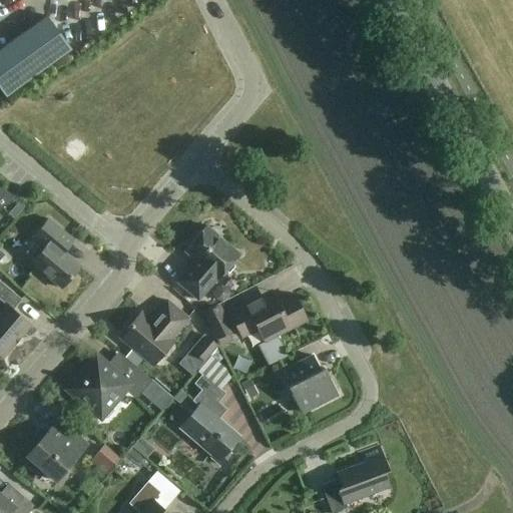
[(47,16),(0,49),(0,89),(5,96),(71,49),(47,16)]
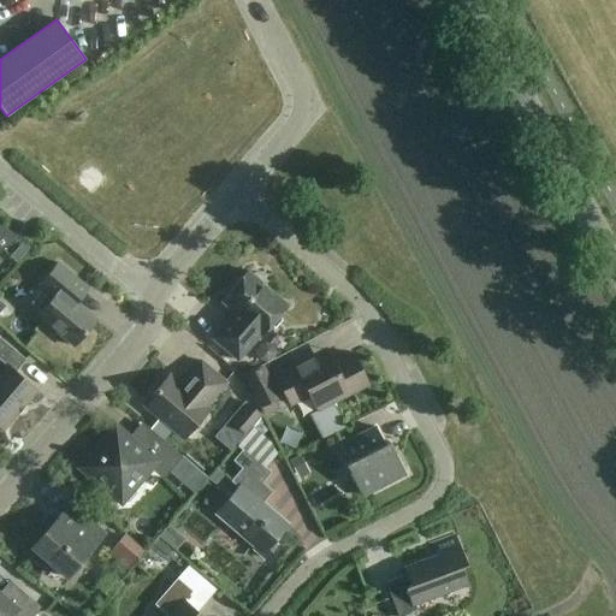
[(0,250),(18,240),(0,224),(0,250)]
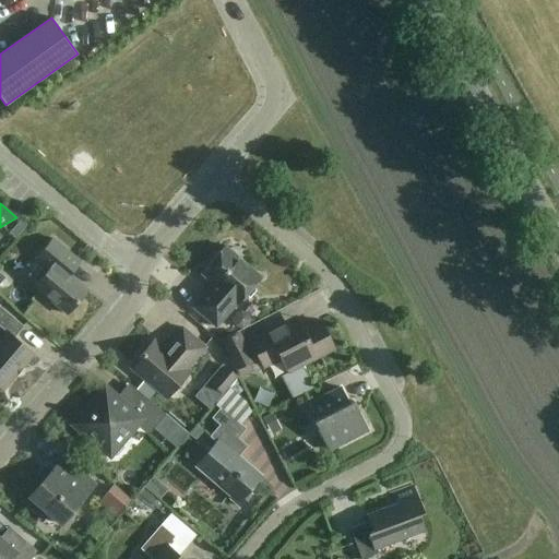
[(68,314),(87,290),(70,274),(80,262),(52,239),(36,258),(49,269),(34,286),(68,314)]
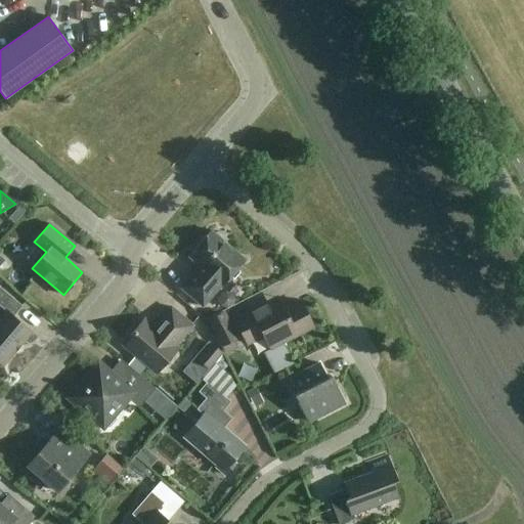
[(222,286),(245,260),(224,243),(225,237),(218,231),(214,233),(211,230),(188,257),(200,266),(180,288),(203,307),(221,285),(222,286)]
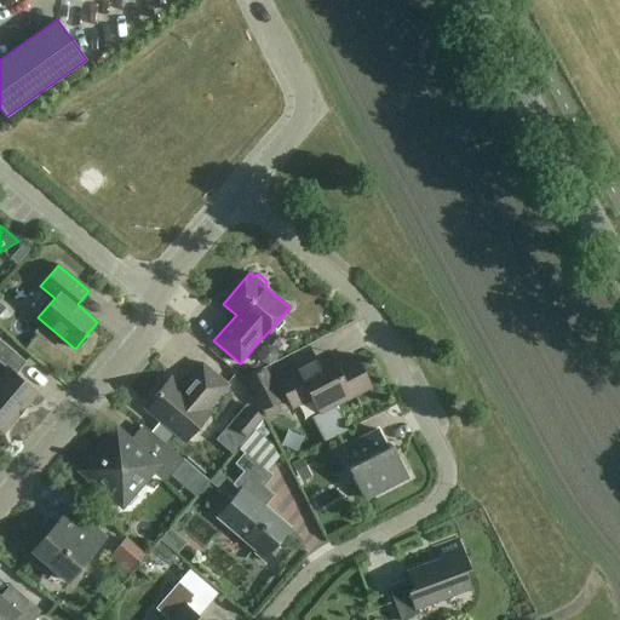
[(0,429),(4,432),(36,392),(16,375),(27,362),(0,339),(0,362),(7,368),(0,375),(0,429)]
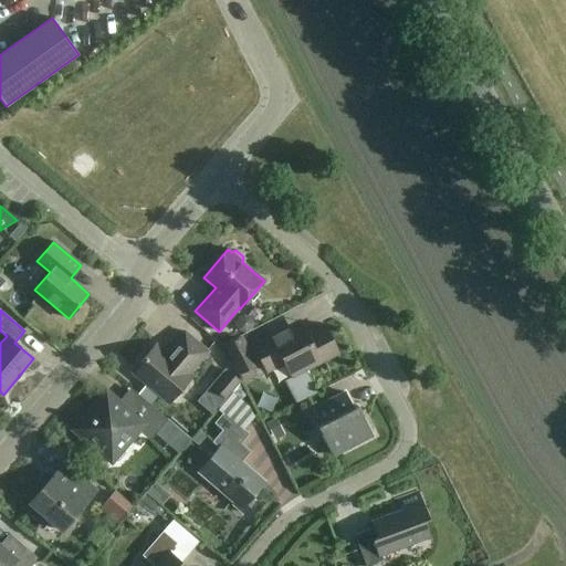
[(254,324),(251,317),(244,314),(238,317),(234,325),(238,332),(245,334),(252,331),(254,324)]
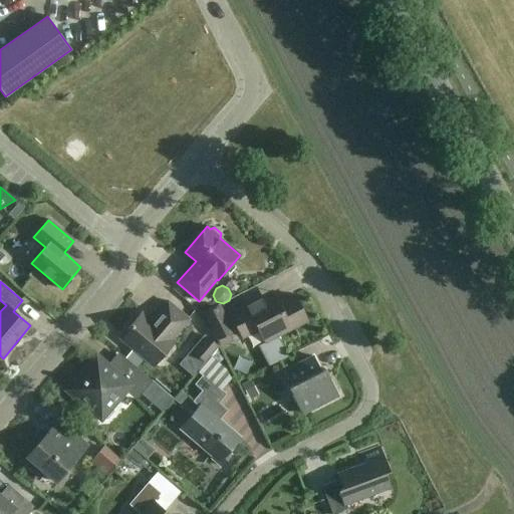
[(265,342),(307,321),(294,294),(260,311),(254,300),(230,312),(242,337),(258,329),(265,342)]
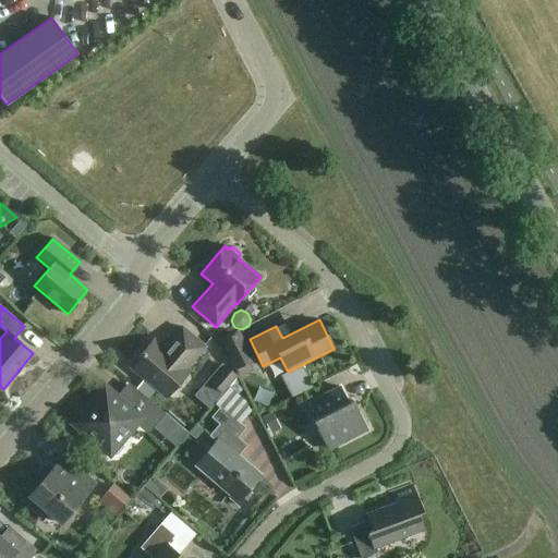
[(186,368),(205,347),(182,327),(169,342),(171,343),(166,350),(154,340),(131,366),(167,397),(189,371),(186,368)]
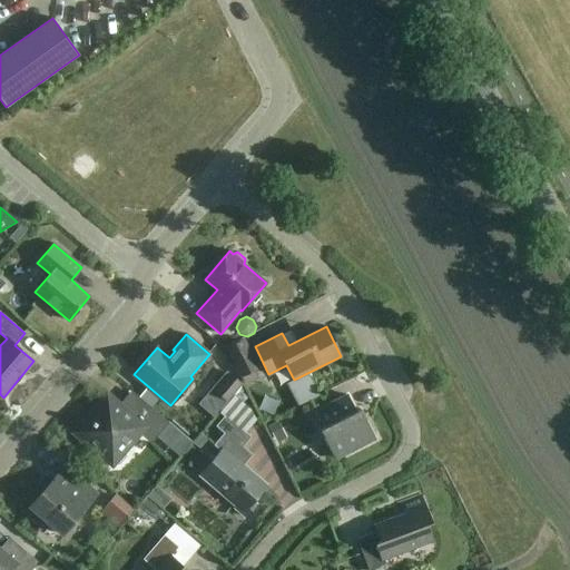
[(259,367),(244,337),(225,347),(241,377),(259,367)]
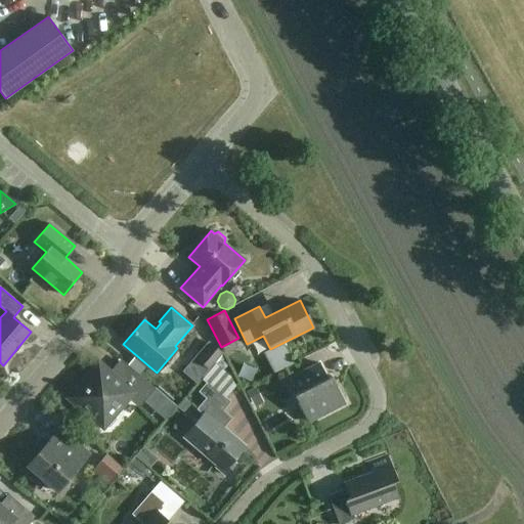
[(223,353),(212,343),(197,359),(198,360),(188,370),(200,380),(223,353)]
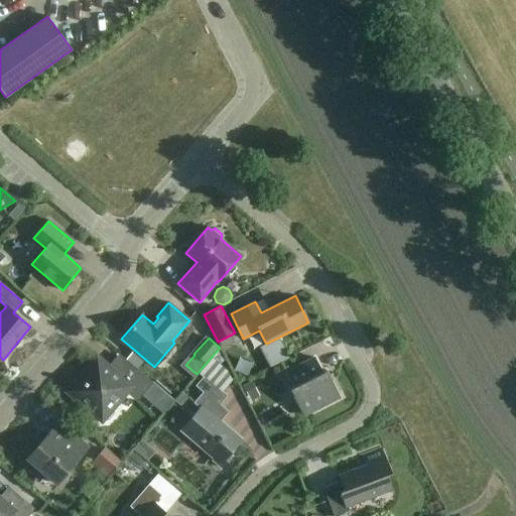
[(102,423),(127,393),(137,401),(142,395),(153,383),(125,359),(115,371),(97,355),(66,392),(102,423)]
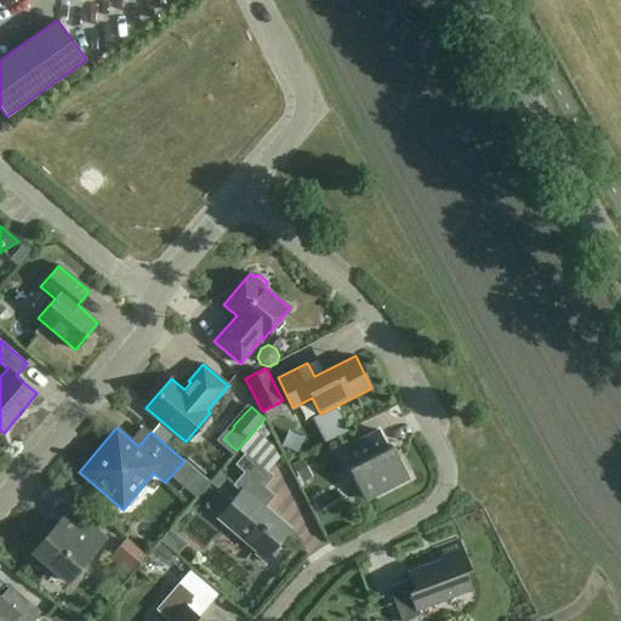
[(365,500),(409,478),(393,445),(388,448),(380,431),(345,449),(353,466),(348,468),(365,500)]
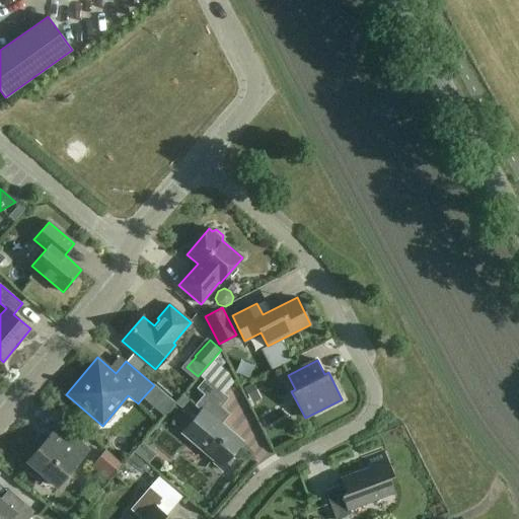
[(230,456),(242,442),(222,424),(230,415),(221,406),(229,397),(205,378),(197,388),(204,394),(195,405),(201,411),(182,433),(215,461),(214,463),(223,471),(233,459),(230,456)]
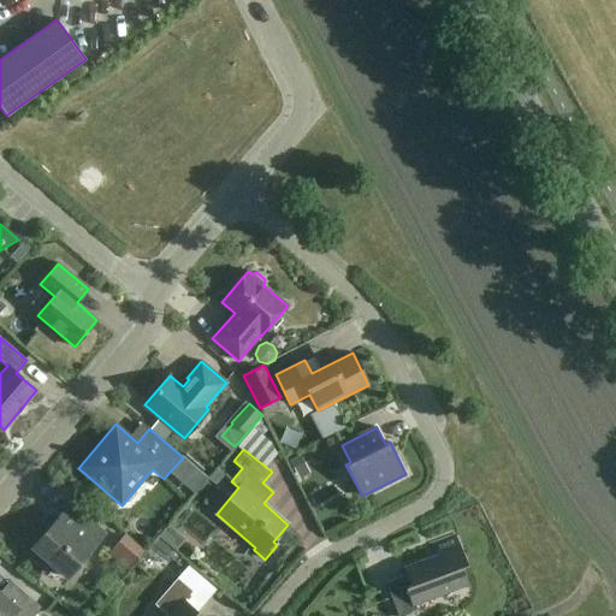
[(218,468),(208,479),(215,485),(225,475),(218,468)]
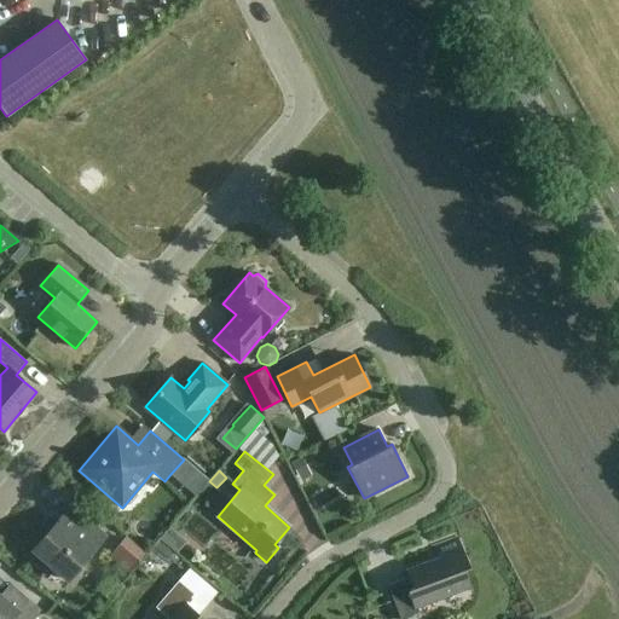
[(68,580),(106,536),(70,507),(50,530),(44,525),(22,551),(46,572),(51,566),(68,580)]
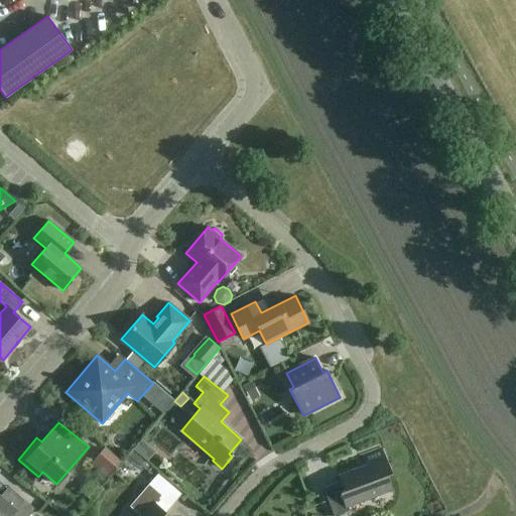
[(155,452),(142,439),(134,448),(147,461),(155,452)]
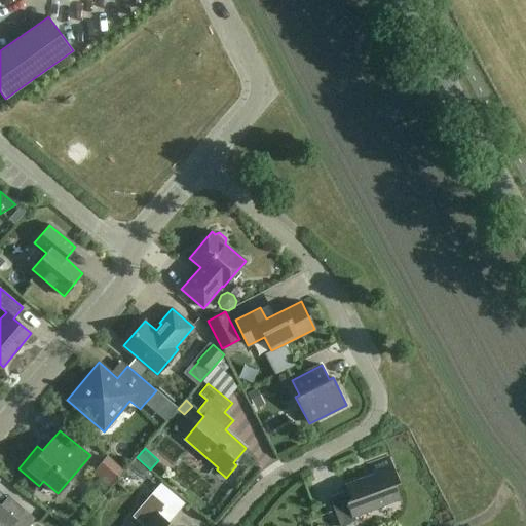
[(106,456),(92,473),(108,486),(122,470),(106,456)]
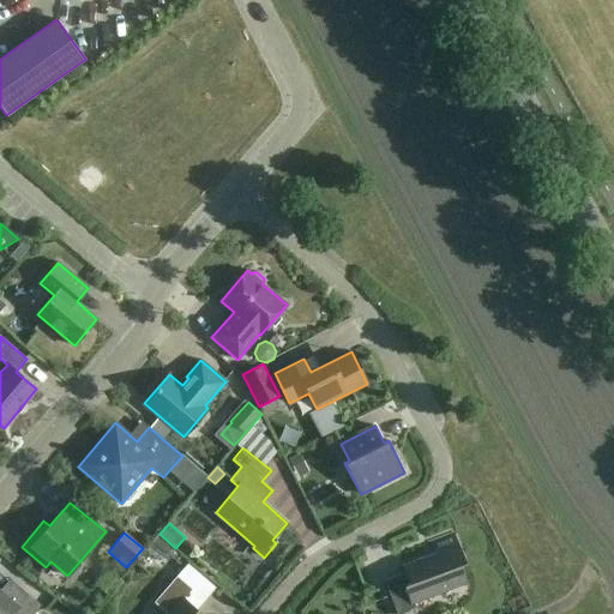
[(414,602),(465,583),(459,565),(464,563),(453,534),(432,542),(437,553),(403,566),(407,572),(385,581),(397,613),(415,608),(414,602)]
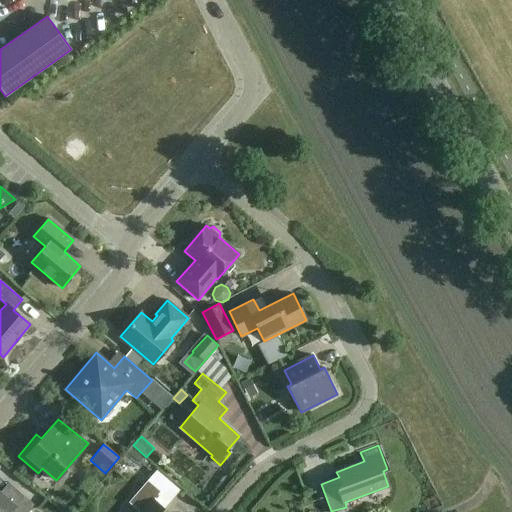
[(28,511),(34,505),(14,487),(5,498),(0,493),(0,511),(28,511)]
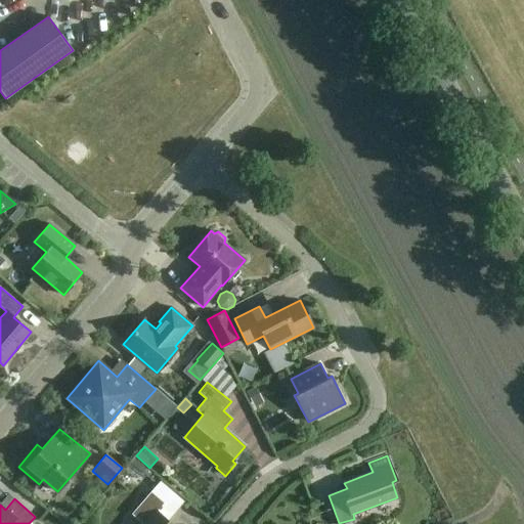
[(170,523),(156,511),(143,523),(170,523)]
